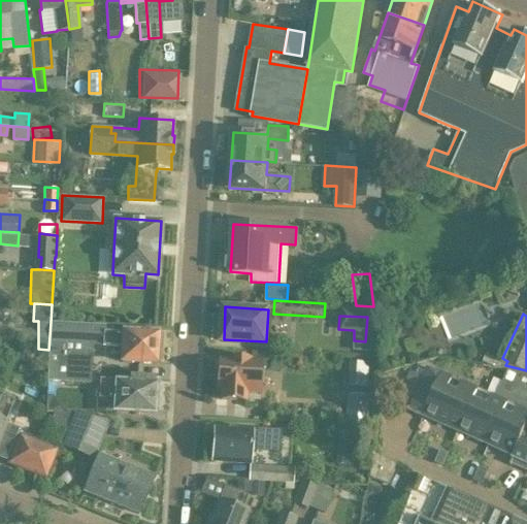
[(51,322),(48,350),(47,380),(91,382),(93,342),(102,342),(102,346),(123,347),(122,361),(156,363),(158,333),(124,331),(111,330),(111,326),(51,322)]
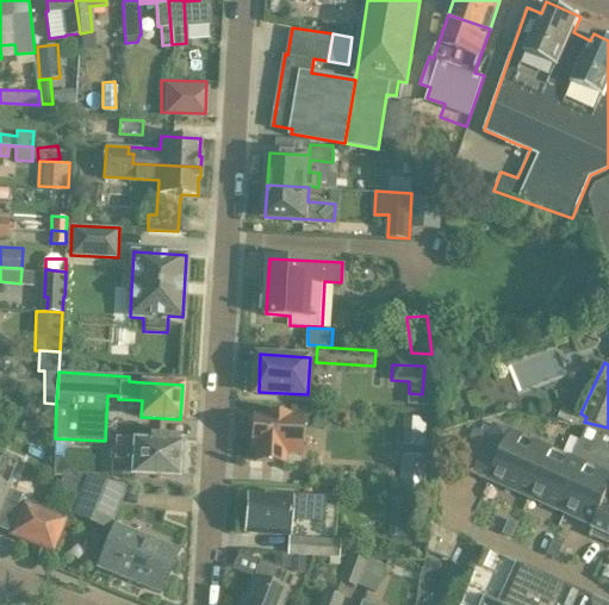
[(267,415),(253,413),(250,459),(284,461),(284,449),(299,450),(302,415),(267,412),(267,415)]
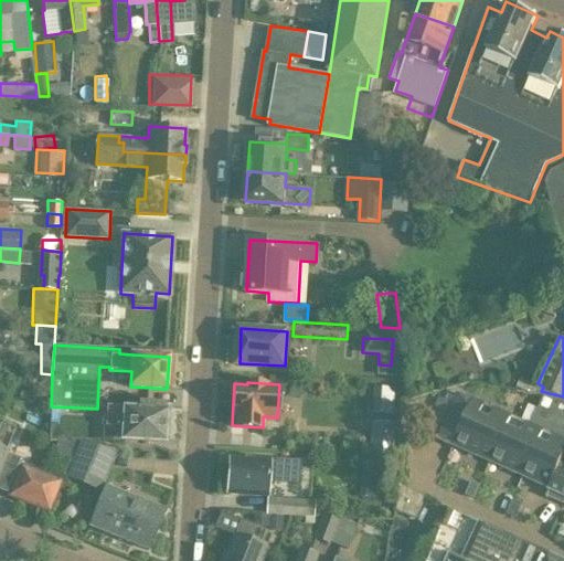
[(371,410),(392,411),(393,383),(372,383),(371,410)]
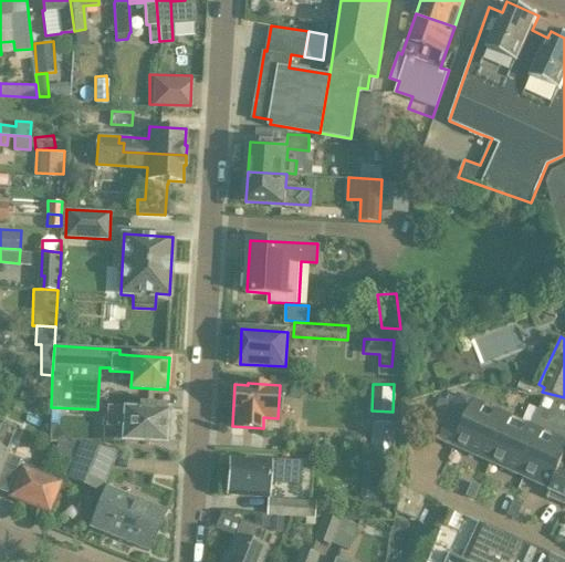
[(454,445),(475,454),(499,409),(459,392),(454,402),(441,395),(436,406),(435,405),(424,430),(454,444),(454,445)]
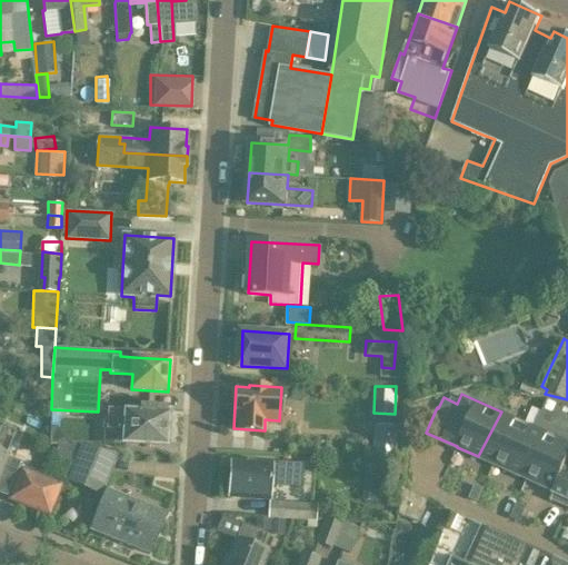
[(567,402),(548,397),(536,426),(567,440),(567,458),(552,489),(552,492),(567,498),(567,402)]
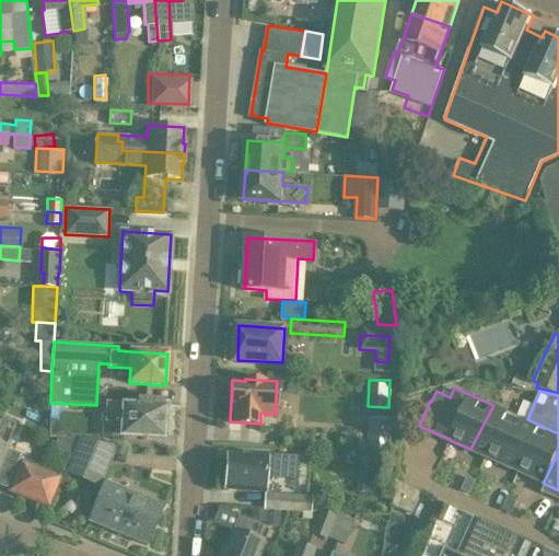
[(161,406),(162,401),(140,400),(139,406),(126,406),(126,402),(106,401),(104,432),(163,436),(163,430),(166,430),(167,406),(161,406)]
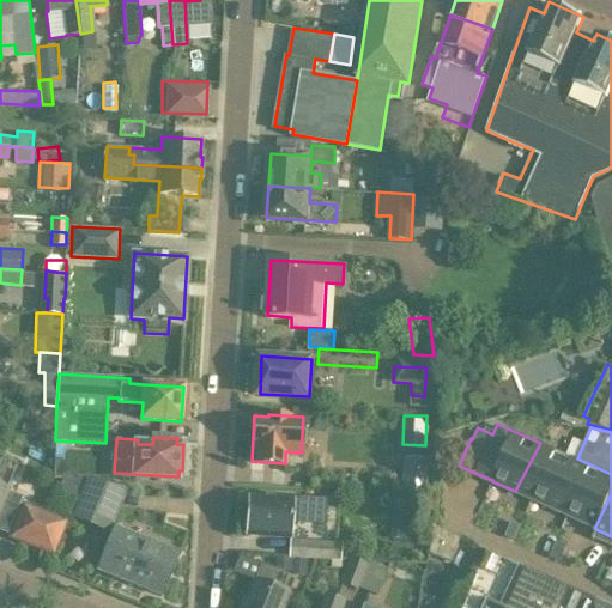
[(515,491),(552,508),(577,458),(540,443),(515,491)]
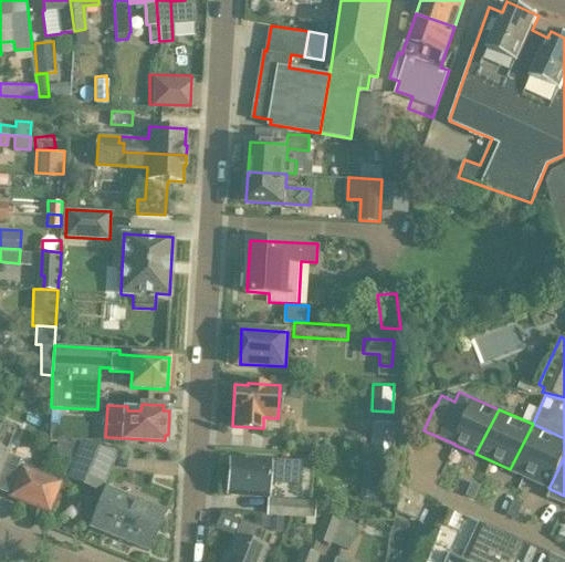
[(373,453),(395,455),(397,424),(375,422),(373,453)]
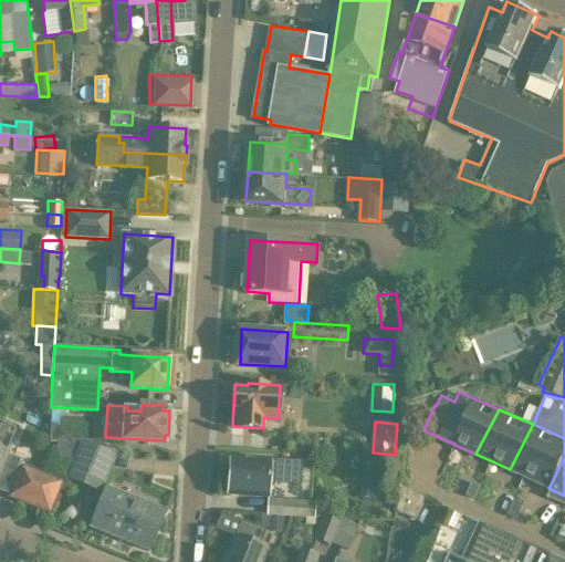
[(1,423),(0,424),(0,462),(14,428),(1,423)]
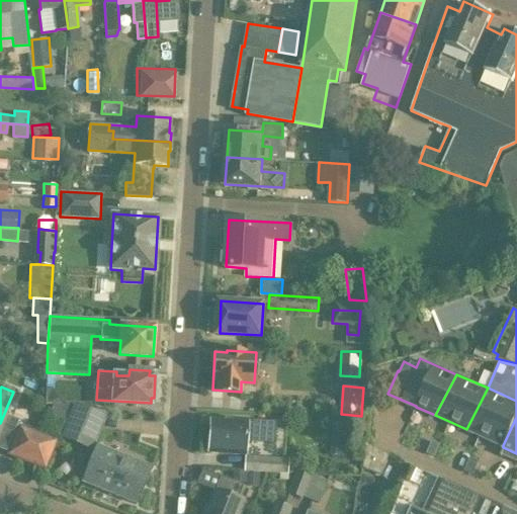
[(503,445),(516,417),(516,401),(488,388),(466,429),(503,445)]
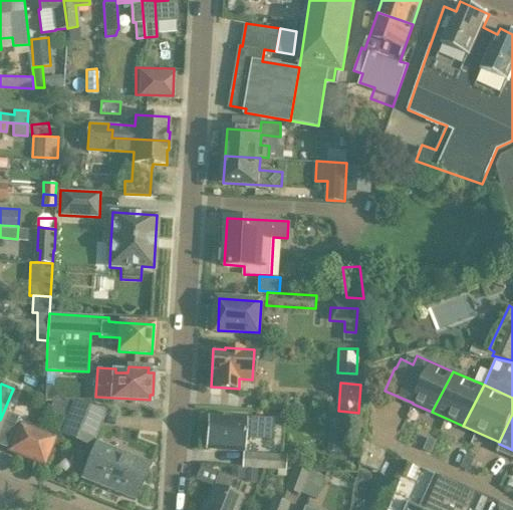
[(75,400),(66,418),(61,432),(90,444),(105,408),(75,400)]
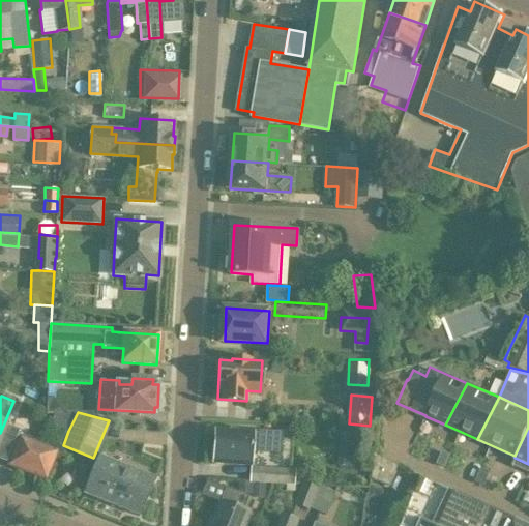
[(281,432),(253,431),(215,429),(213,462),(251,464),(252,449),(278,451),(281,432)]
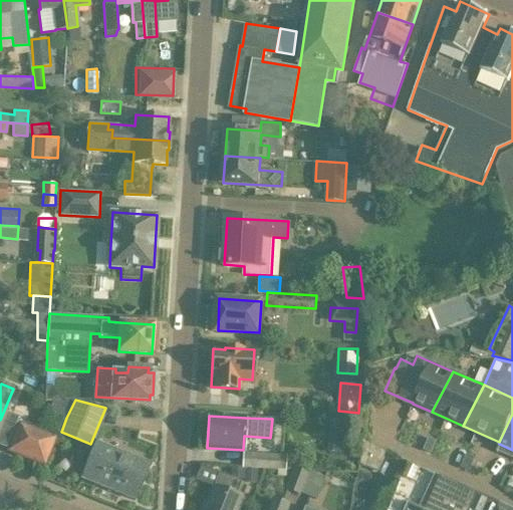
[(20,423),(10,448),(43,462),(53,437),(20,423)]
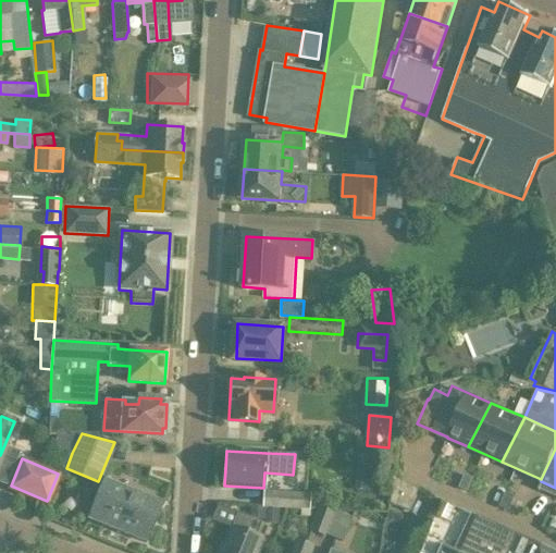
[(465,472),(459,486),(468,490),(474,476),(465,472)]
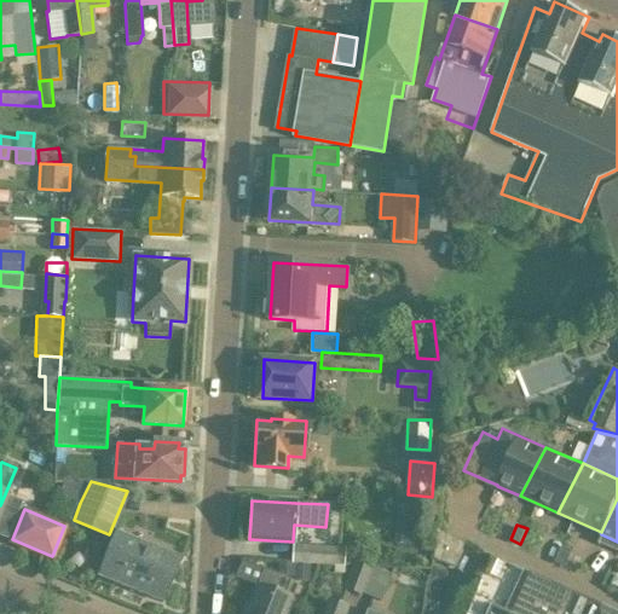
[(456,565),(467,540),(438,527),(435,557),(456,565)]
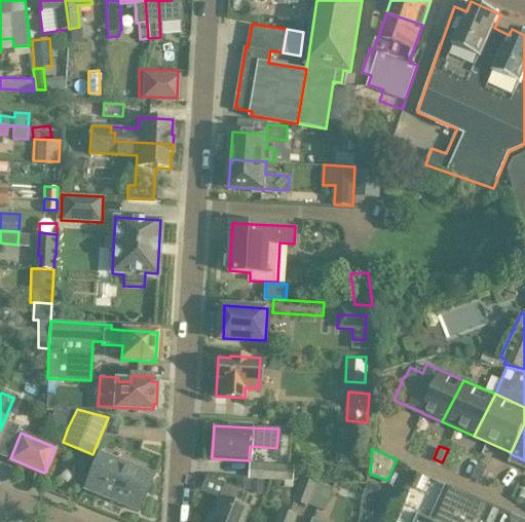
[(99,450),(83,487),(139,510),(153,473),(99,450)]
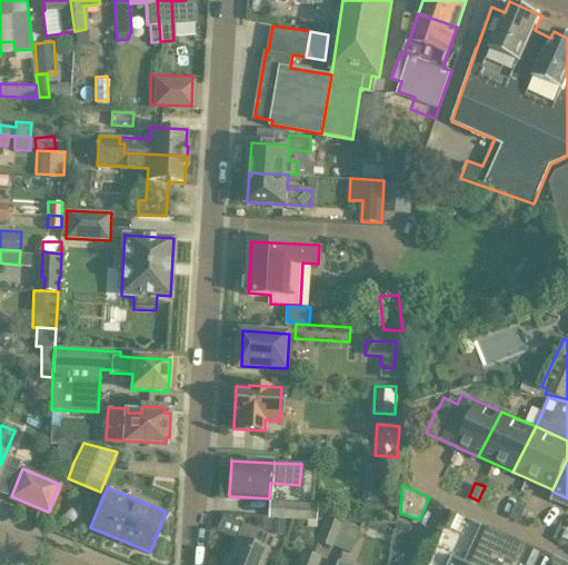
[(317,502),(270,499),(269,516),(308,518),(307,525),(317,525),(317,502)]
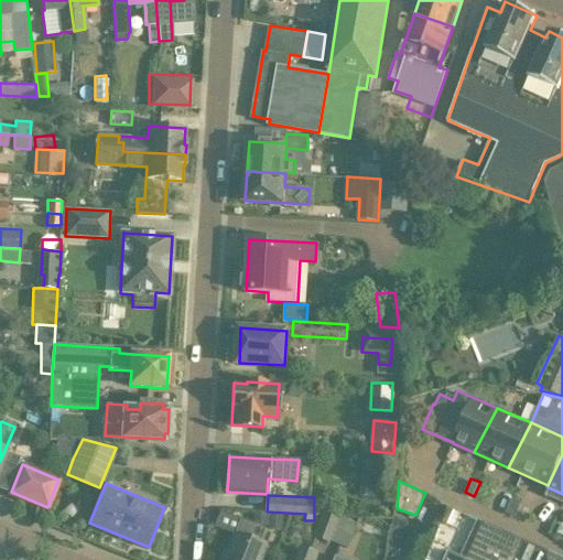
[(424,540),(423,542),(464,559),(562,559),(448,508),(432,544),(424,540)]
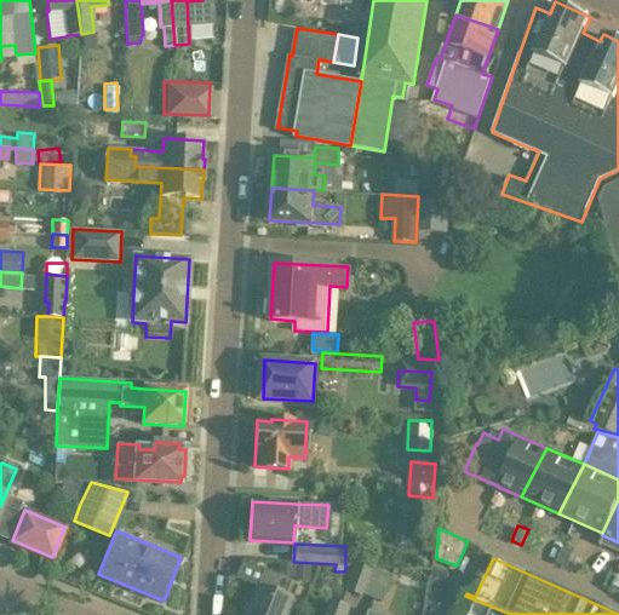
[(362,596),(372,569),(355,562),(344,588),(362,596)]
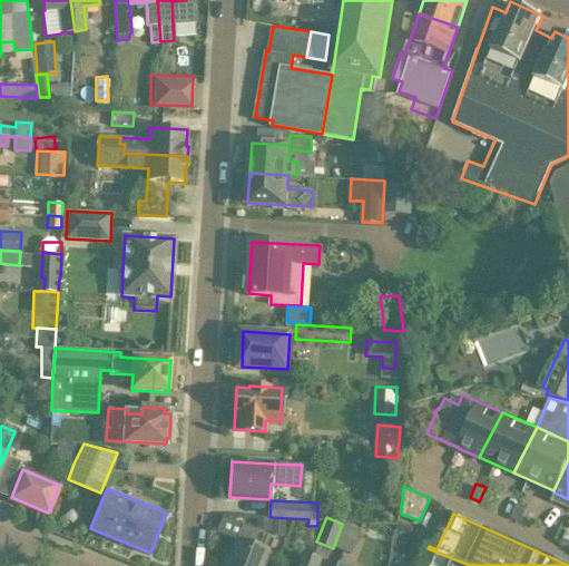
[(245,524),(238,540),(236,539),(225,565),(264,565),(270,553),(261,548),(267,533),(245,524)]
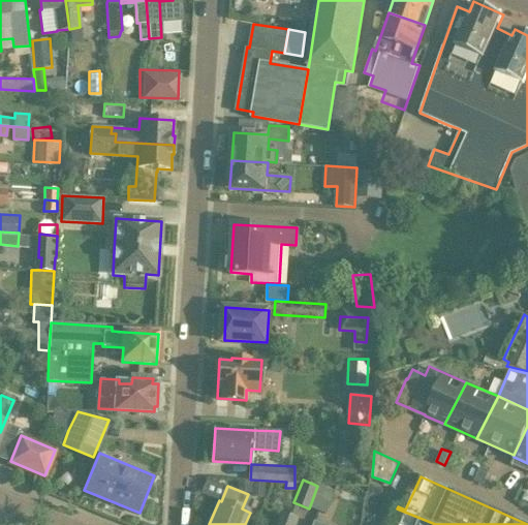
[(435,524),(397,508),(387,524),(435,524)]
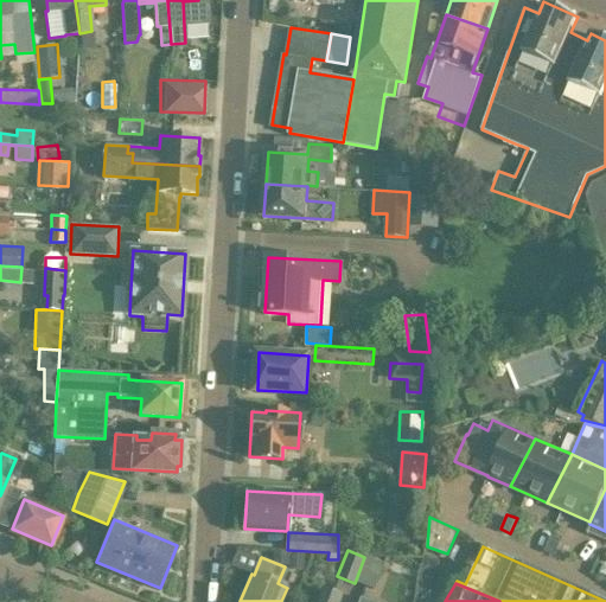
[(321,590),(317,601),(337,601),(339,597),(321,590)]
